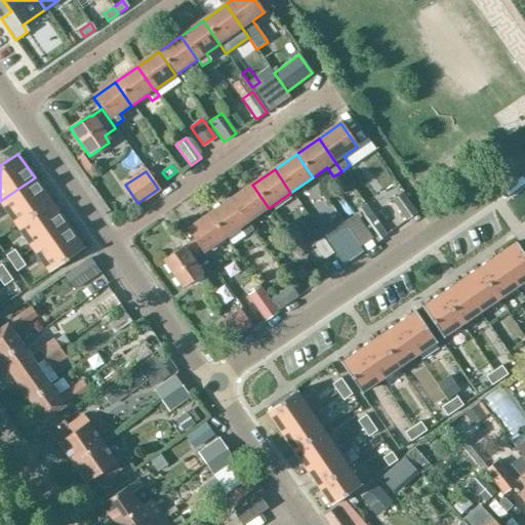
[(35,177),(0,201),(0,203),(15,226),(51,201),(35,177)]
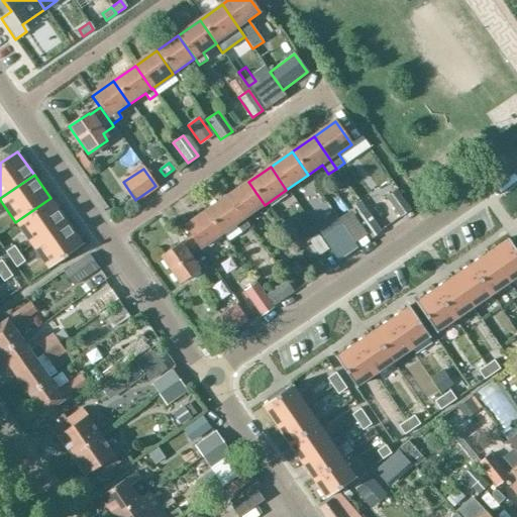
[(248,182),(228,196),(244,219),(265,205),(248,182)]
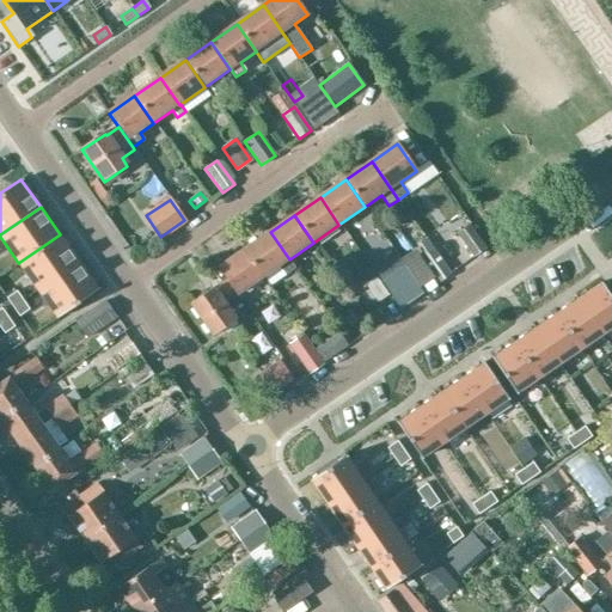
[(457,233),(472,257),(487,248),(470,224),(457,233)]
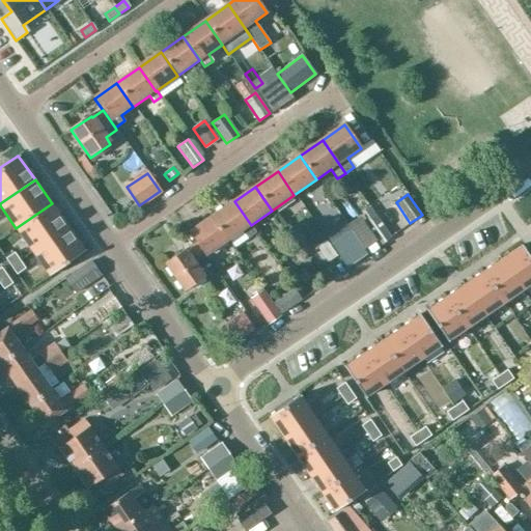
[(212,218),(227,242),(242,231),(247,239),(255,232),(251,225),(234,201),(212,218)]
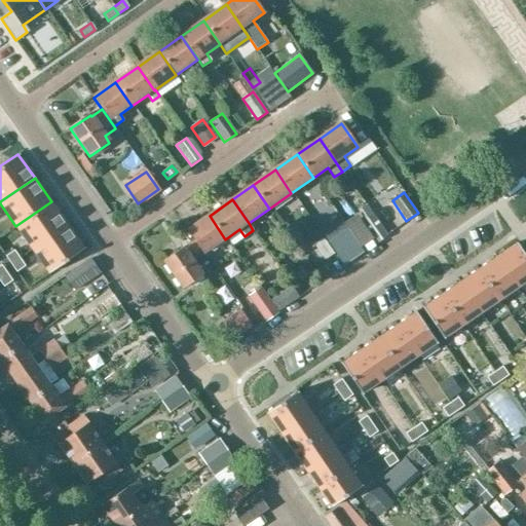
[(51,201),(15,226),(32,250),(67,225),(51,201)]
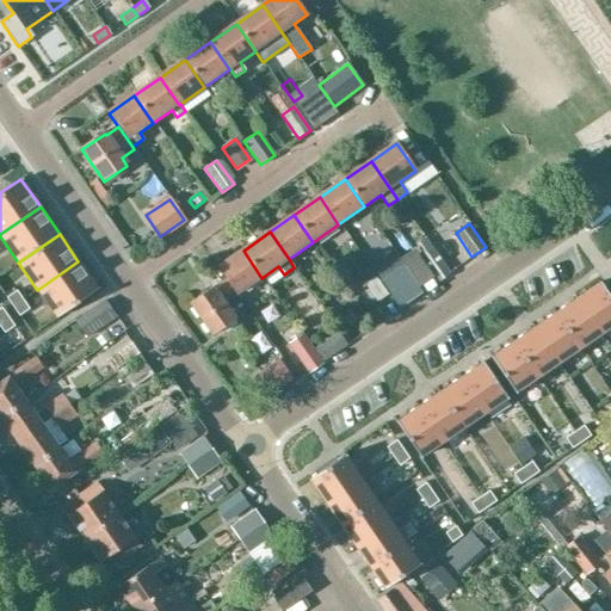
[(426,238),(415,245),(420,253),(419,254),(418,254),(433,277),(436,282),(450,273),(426,238)]
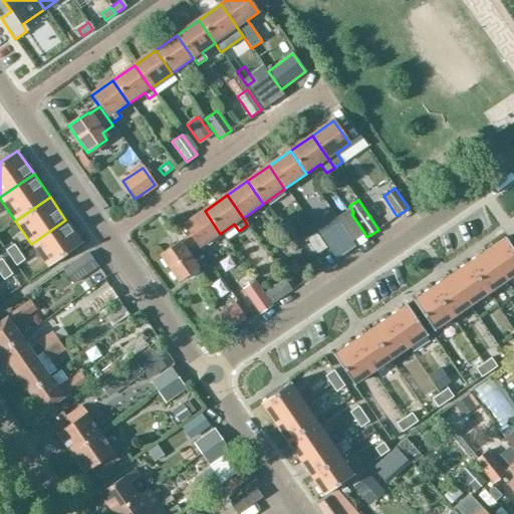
[(199,249),(200,248),(220,234),(205,211),(183,226),(190,236),(199,249)]
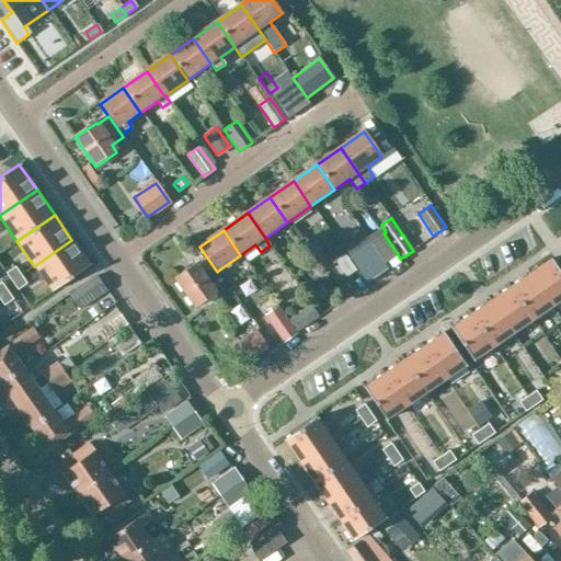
[(71,240),(34,266),(52,292),(90,265),(71,240)]
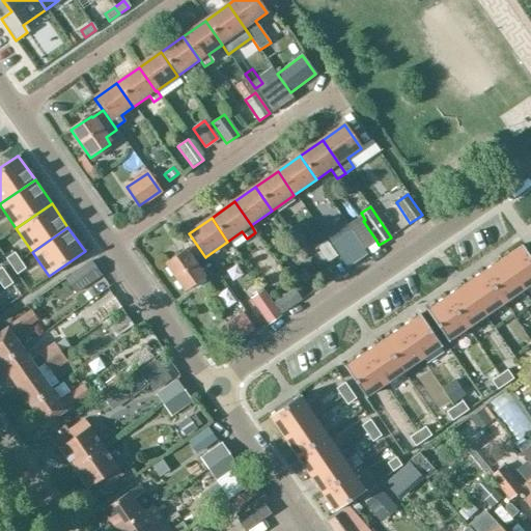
[(353,232),(342,239),(357,261),(367,254),(353,232)]
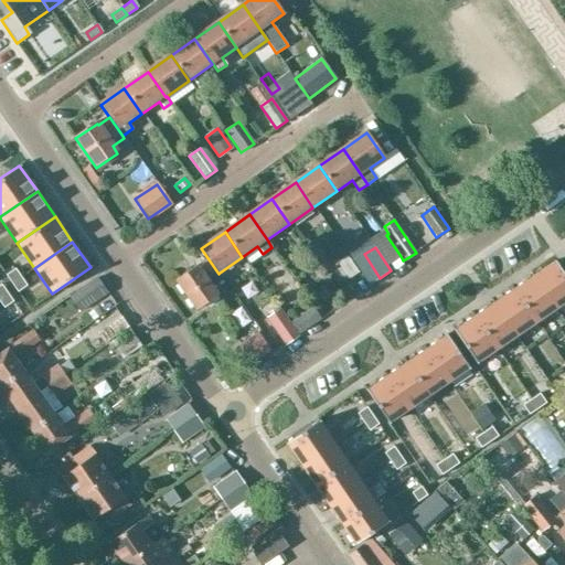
[(337,263),(349,279),(359,273),(347,256),(337,263)]
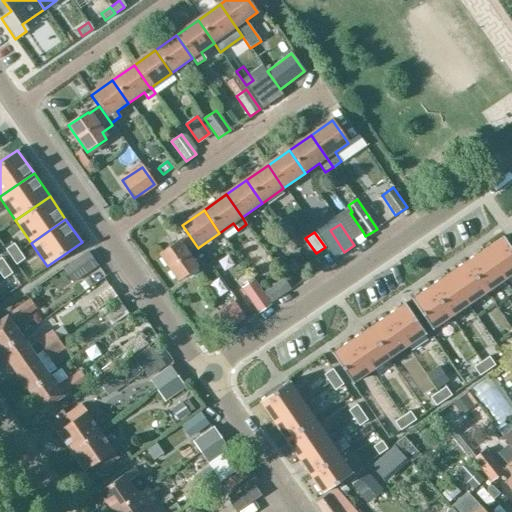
[(198,248),(189,235),(179,242),(178,241),(160,254),(178,281),(197,267),(192,260),(203,253),(199,247),(198,248)]
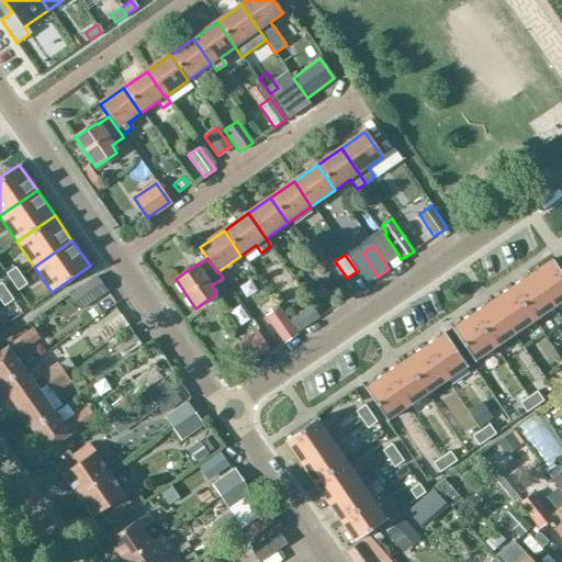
[(561,273),(552,259),(531,273),(553,306),(561,300),(561,273)]
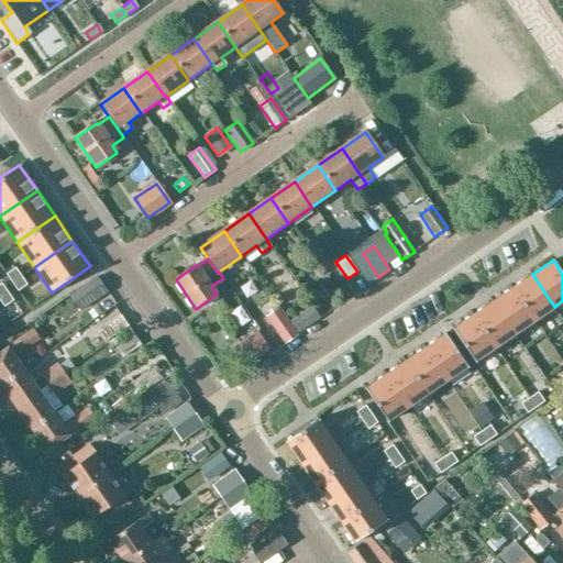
[(20,276),(14,267),(4,274),(11,283),(20,276)]
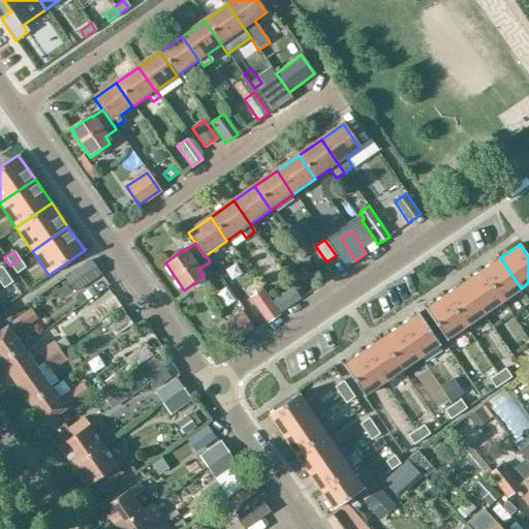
[(500,257),(481,270),(502,301),(521,288),(500,257)]
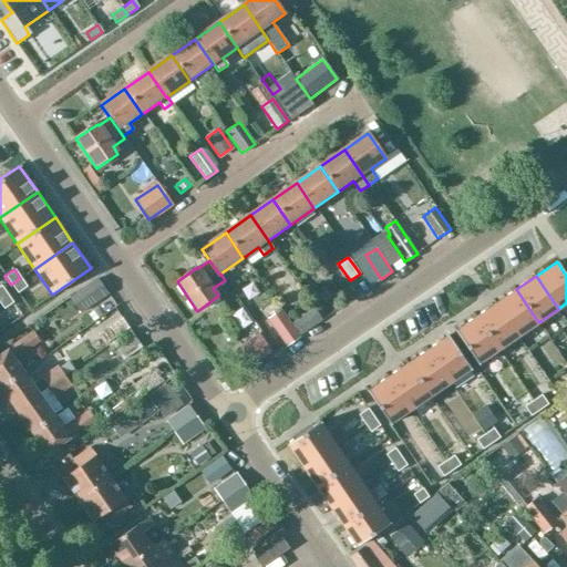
[(27,287),(20,278),(11,285),(17,294),(27,287)]
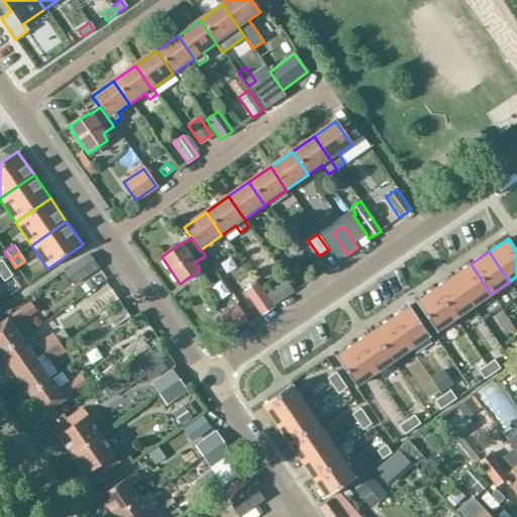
[(64,272),(73,285),(98,268),(89,254),(64,272)]
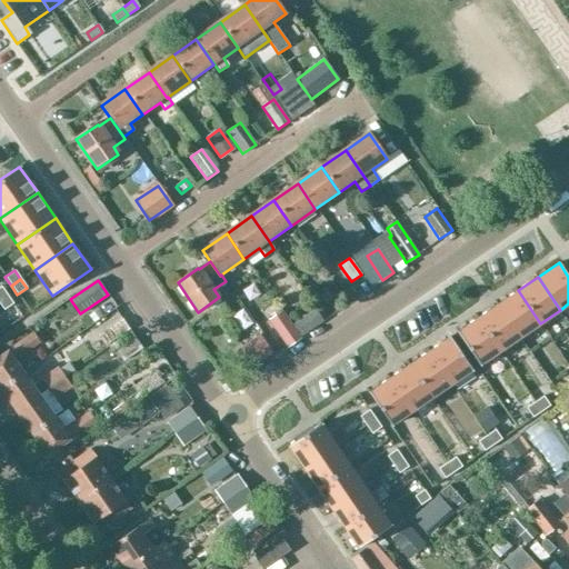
[(340,293),(349,305),(359,297),(350,286),(340,293)]
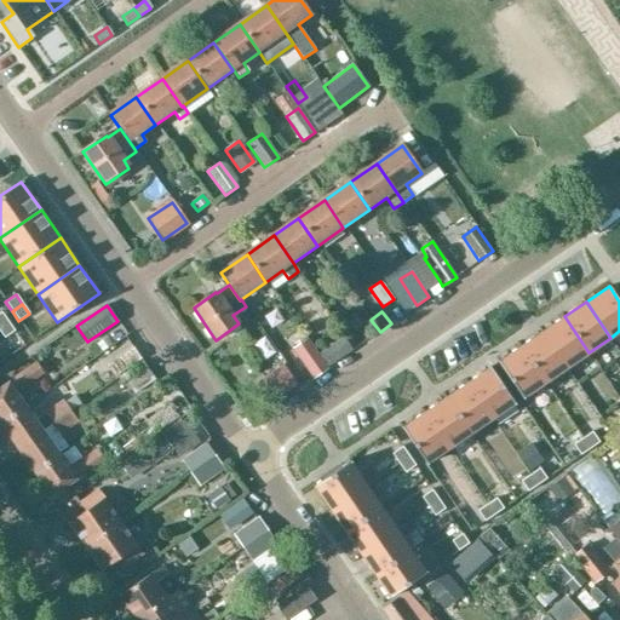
[(564,316),(543,332),(567,367),(589,352),(564,316)]
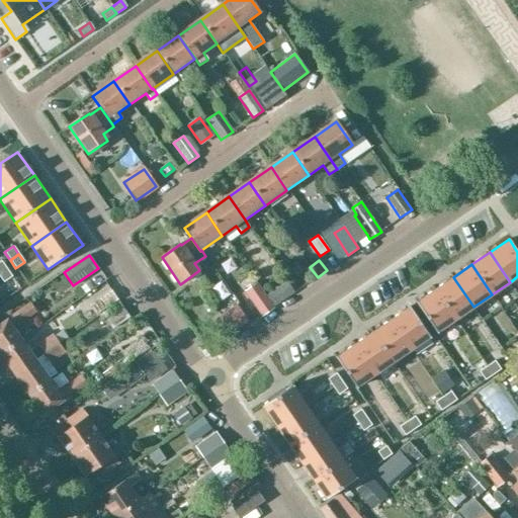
[(12,274),(7,266),(0,271),(0,274),(4,280),(12,274)]
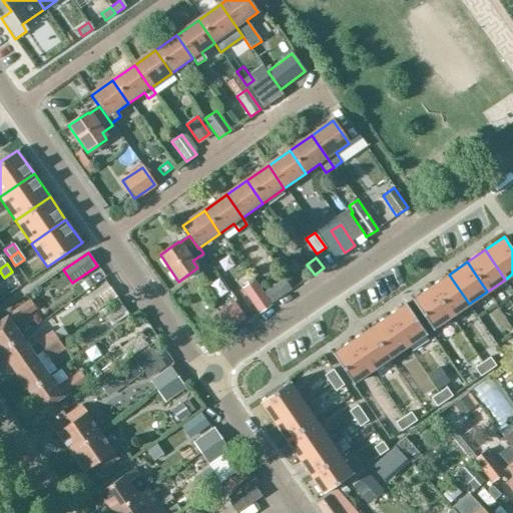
[(449,275),(430,287),(451,317),(469,304),(449,275)]
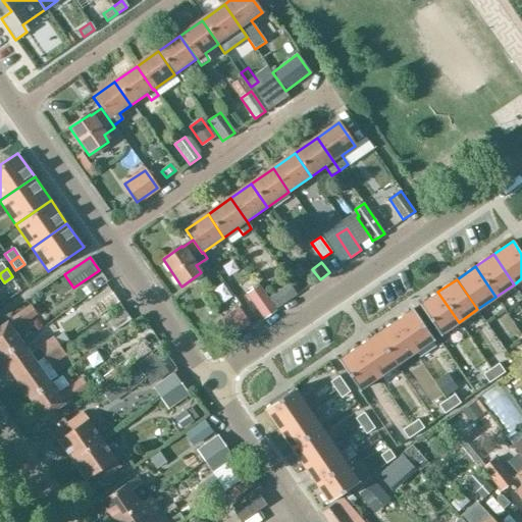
[(269,297),(276,307),(296,295),(289,283),(269,297)]
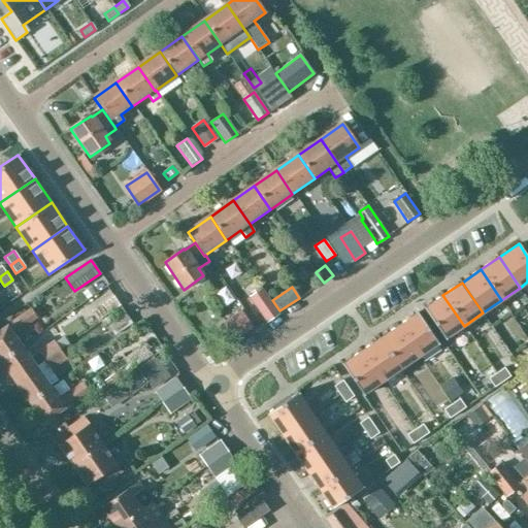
[(249,297),(266,323),(279,314),(262,288),(249,297)]
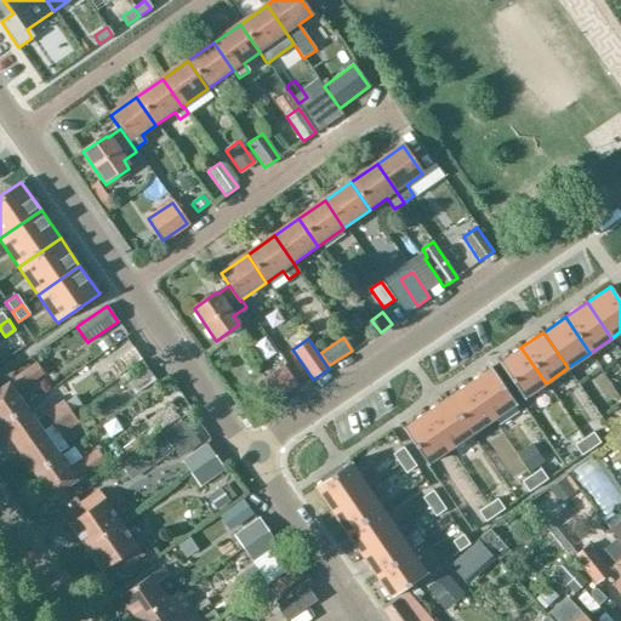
[(520,347),(499,363),(523,399),(546,383),(520,347)]
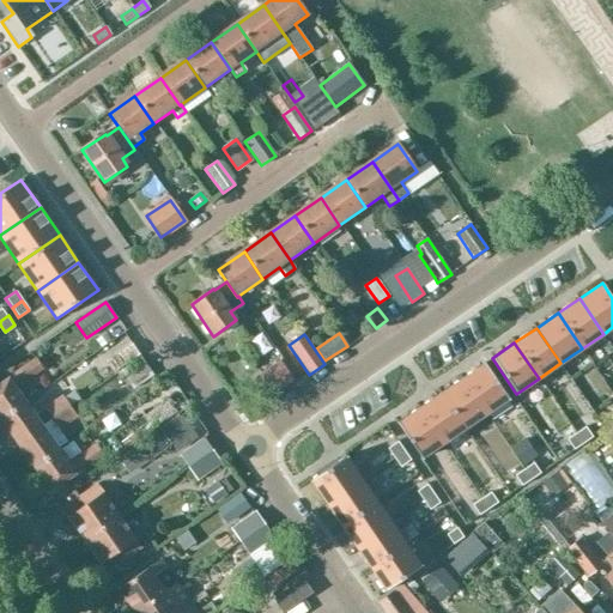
[(108,360),(115,371),(139,354),(132,344),(108,360)]
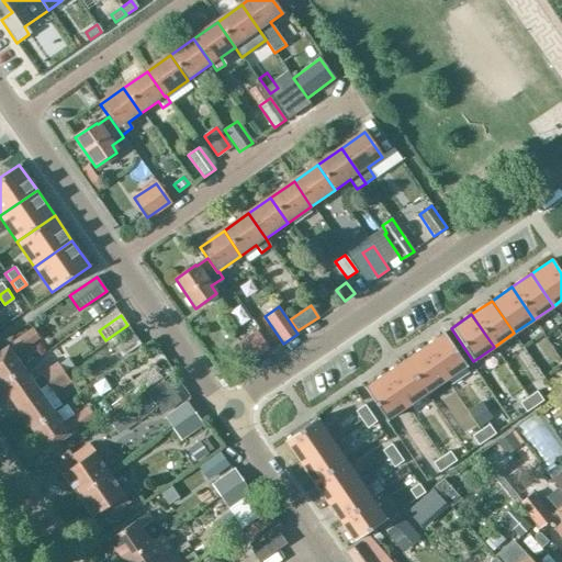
[(108,343),(119,359),(141,345),(128,327),(108,343)]
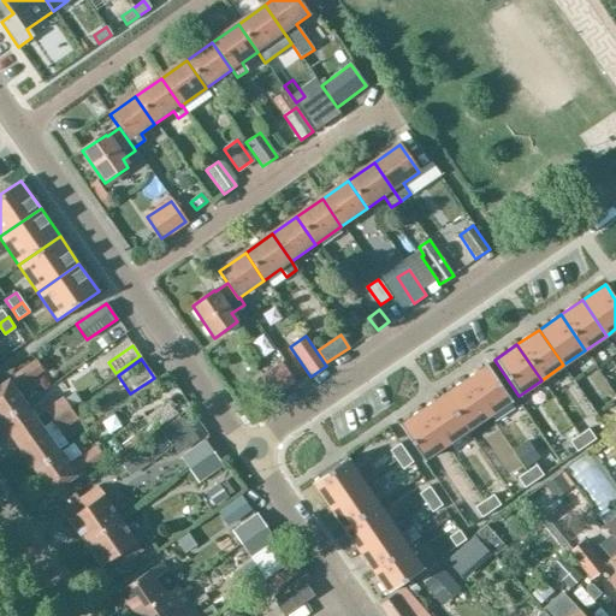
[(0,384),(0,420),(1,422),(27,404),(16,389),(42,371),(35,360),(0,384)]
